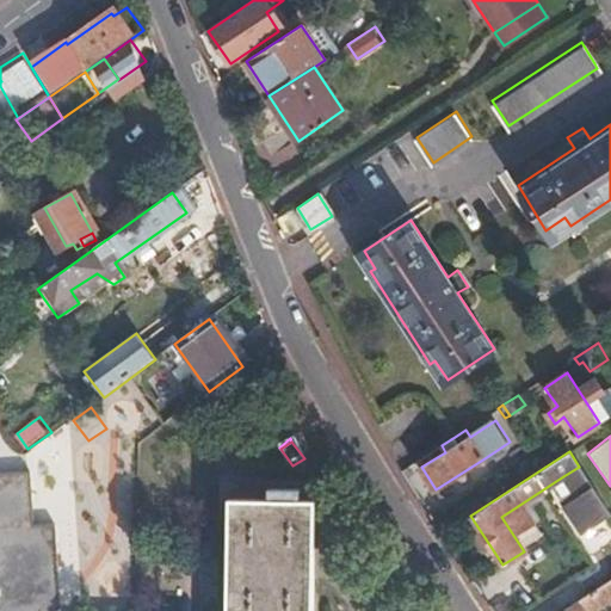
[(592,486),(579,467),(563,476),(573,492),(563,499),(567,504),(592,486)]
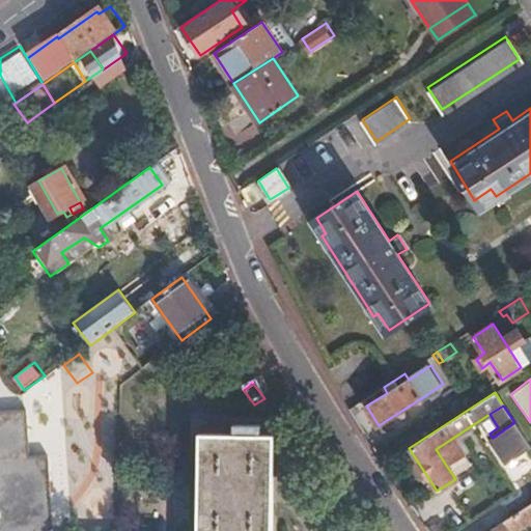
[(0,530),(49,530),(46,460),(27,462),(24,417),(0,418),(0,530)]
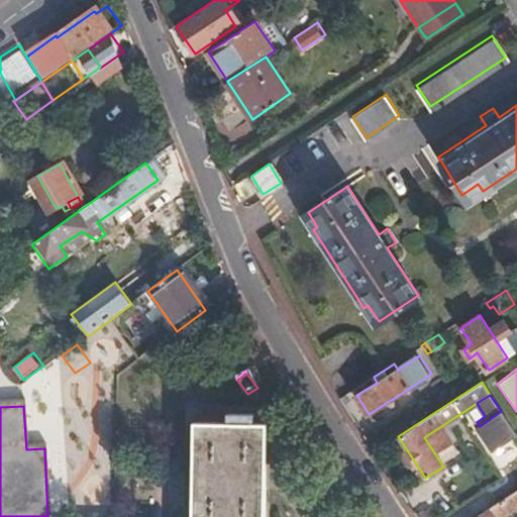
[(501,411),(480,426),(493,446),(515,433),(501,411)]
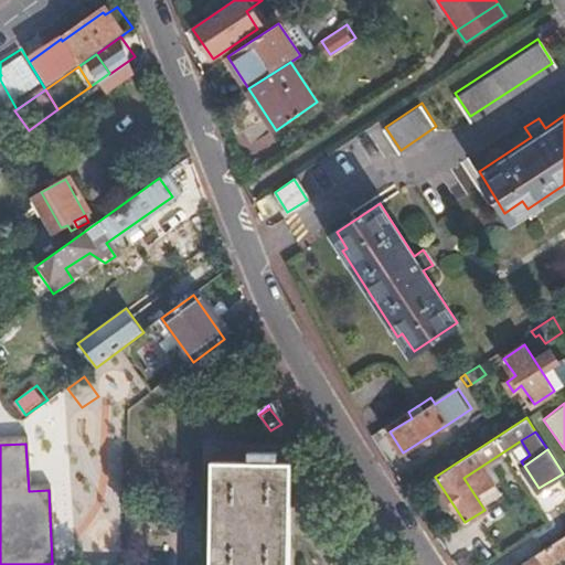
[(278,464),(279,450),(252,450),(252,464),(278,464)]
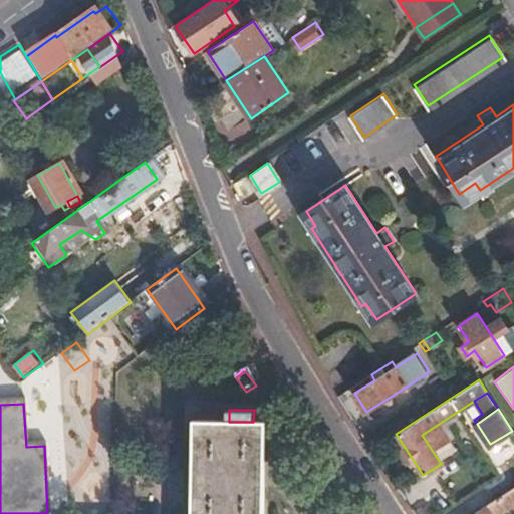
[(195,491),(194,513),(267,513),(267,482),(260,482),(261,422),(253,422),(229,422),(199,422),(199,491),(195,491)]
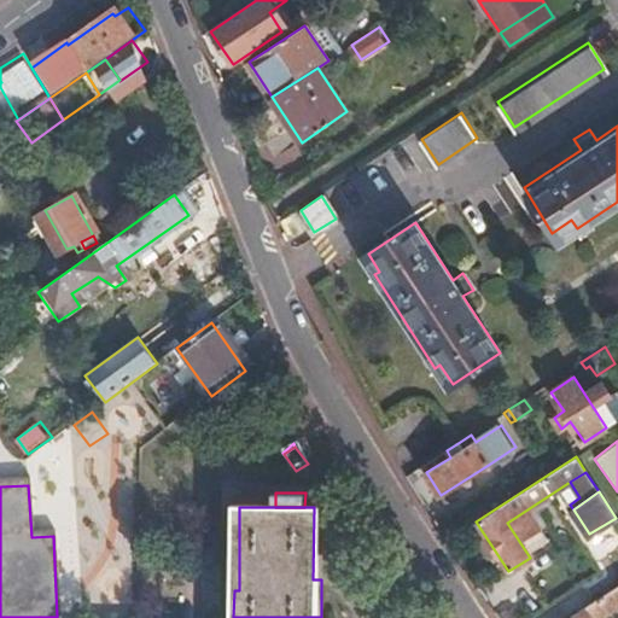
[(596,617),(617,604),(617,583),(581,608),(587,617),(596,617)]
